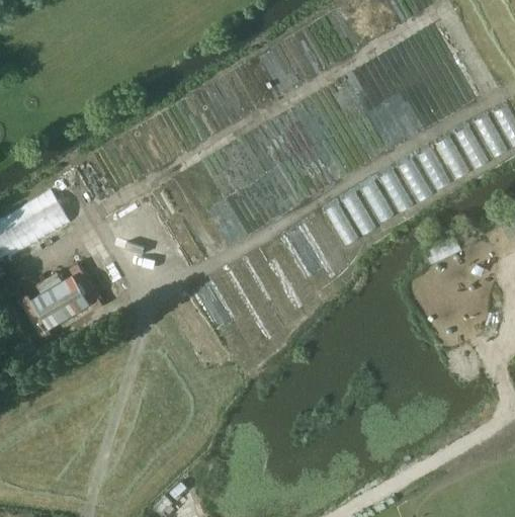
[(512,152),(514,150),(514,118),(507,102),(493,109),(512,152)]
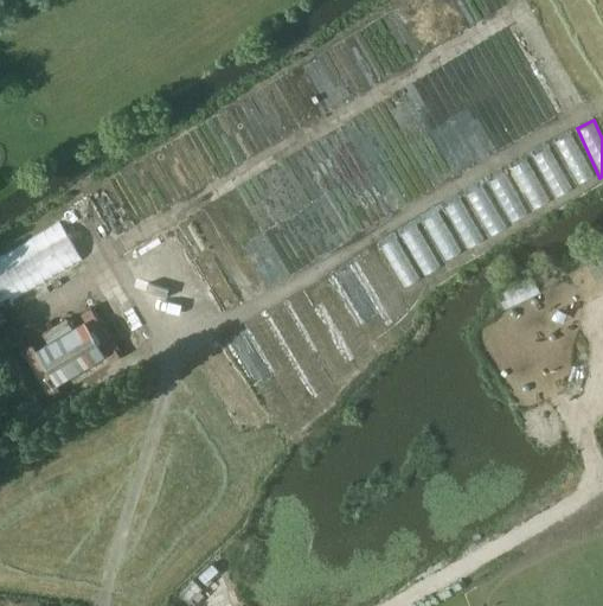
[(578,191),(596,183),(572,131),(555,139),(578,191)]
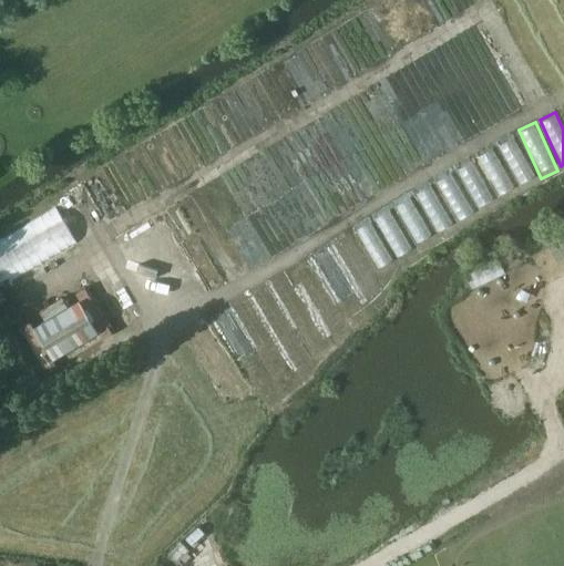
[(521,189),(536,182),(515,135),(500,142),(521,189)]
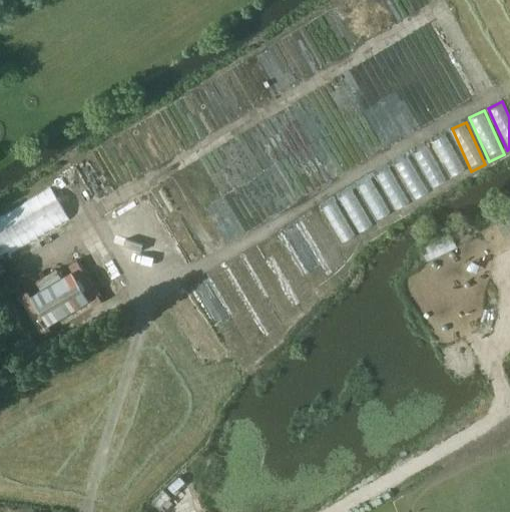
[(179,172),(166,179),(202,248),(215,241),(179,172)]
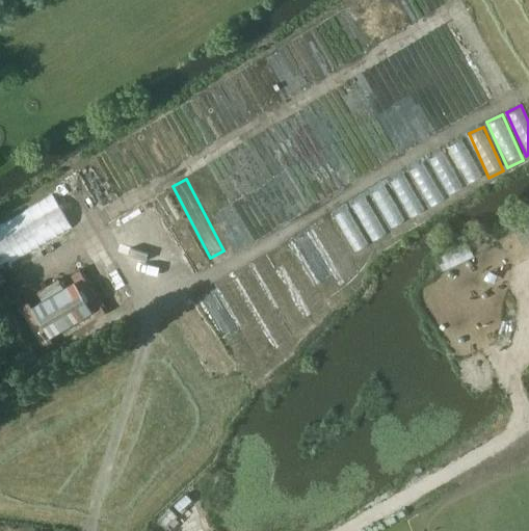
[(0,264),(69,224),(51,194),(0,223),(0,264)]
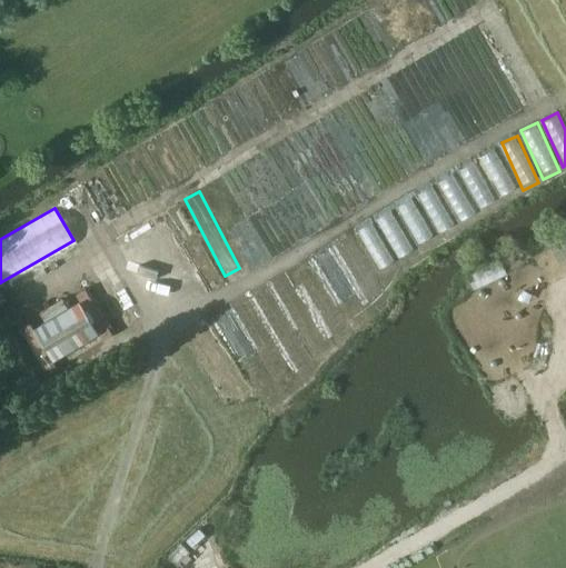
[(77,306),(31,332),(53,371),(99,344),(77,306)]
